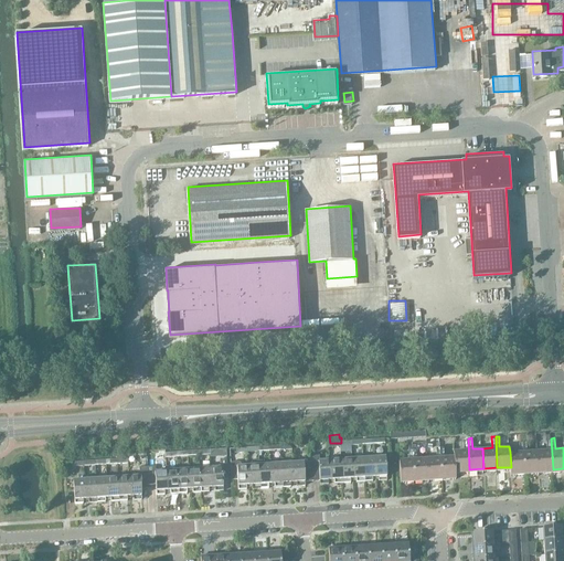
[(455,455),(456,470),(469,469),(468,438),(464,438),(465,448),(455,450),(455,455)]
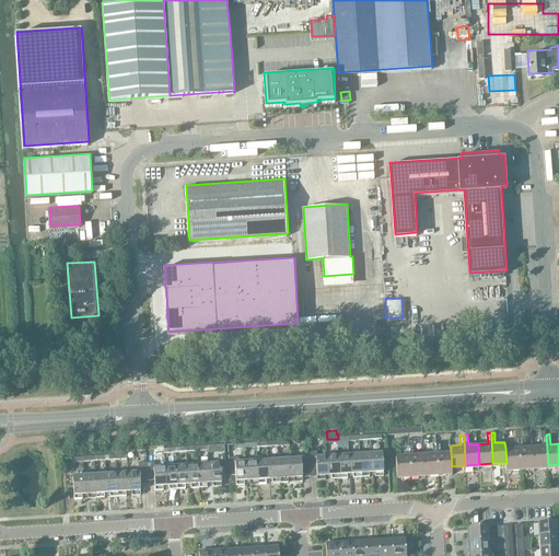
[(544,444),(533,446),(534,466),(548,465),(546,435),(543,435),(544,444)]
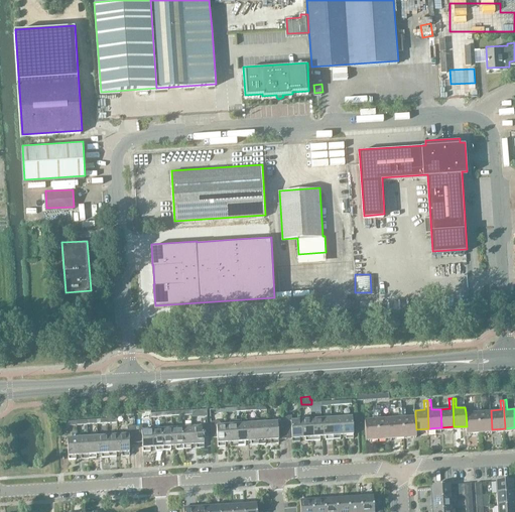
[(476,411),(466,412),(467,426),(467,431),(480,430),(478,401),(475,402),(476,411)]
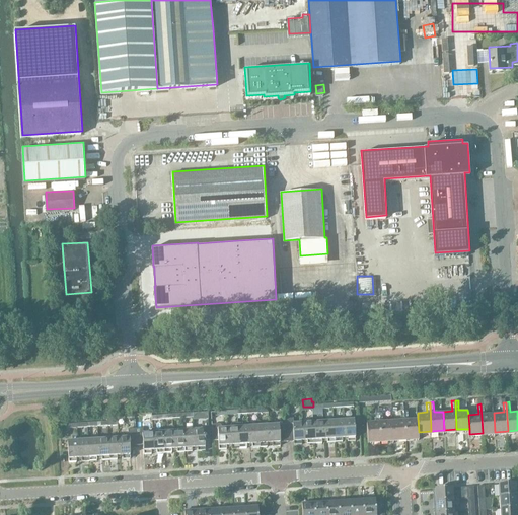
[(484,403),(481,403),(483,433),(495,432),(494,413),(485,413),(484,403)]
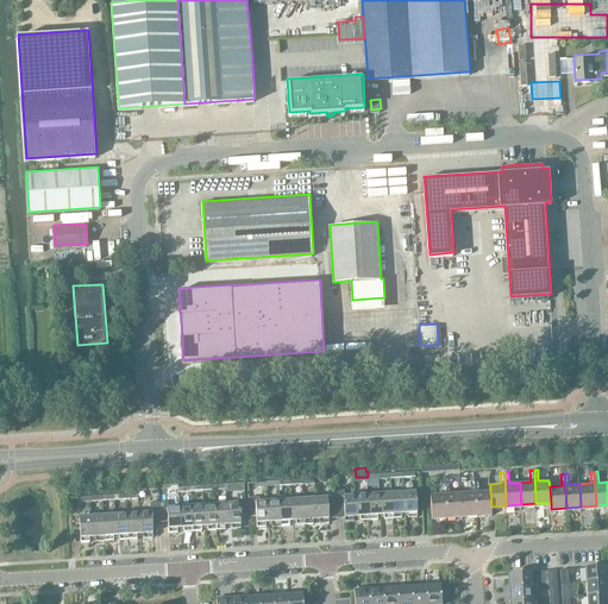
[(472,491),(462,492),(462,515),(477,514),(475,479),(471,479),(472,491)]
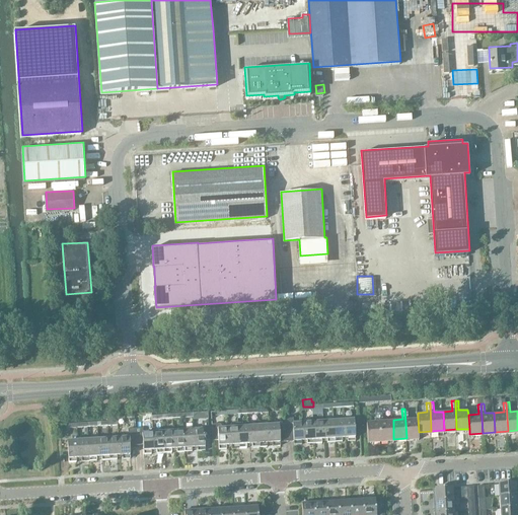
[(409,409),(404,409),(407,438),(419,437),(419,432),(418,418),(409,419),(409,409)]
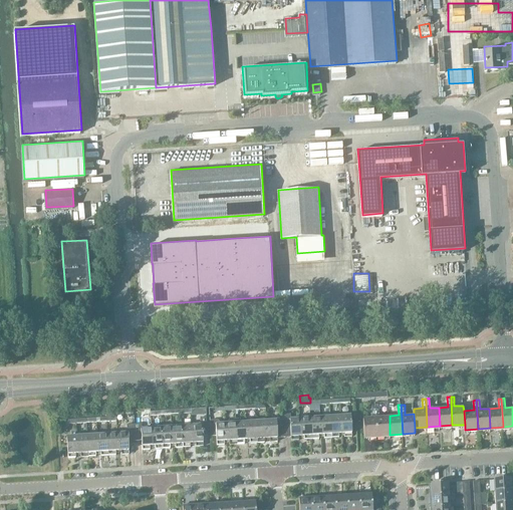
[(379,406),(376,407),(377,435),(390,435),(390,416),(379,416),(379,406)]
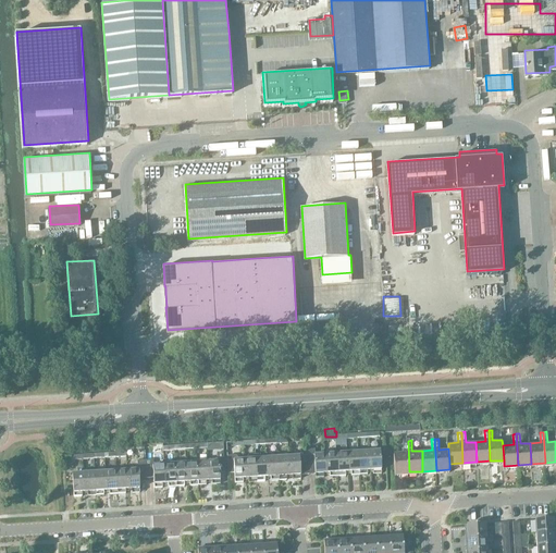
[(409,471),(408,441),(404,441),(405,451),(394,452),(396,472),(409,471)]
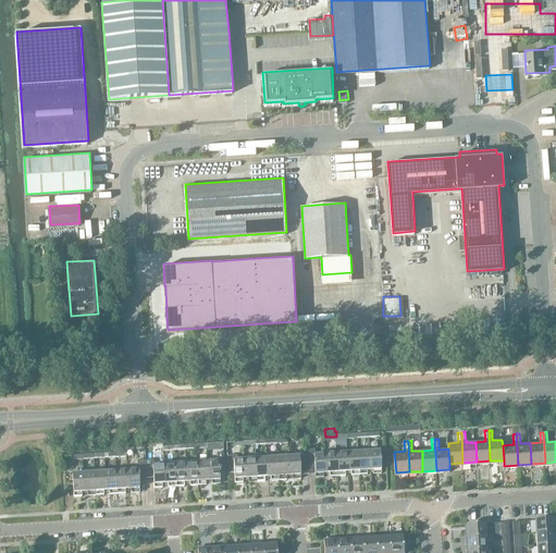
[(370,447),(363,447),(363,446),(361,444),(359,444),(359,449),(360,471),(369,471),(369,469),(371,468),(370,447)]
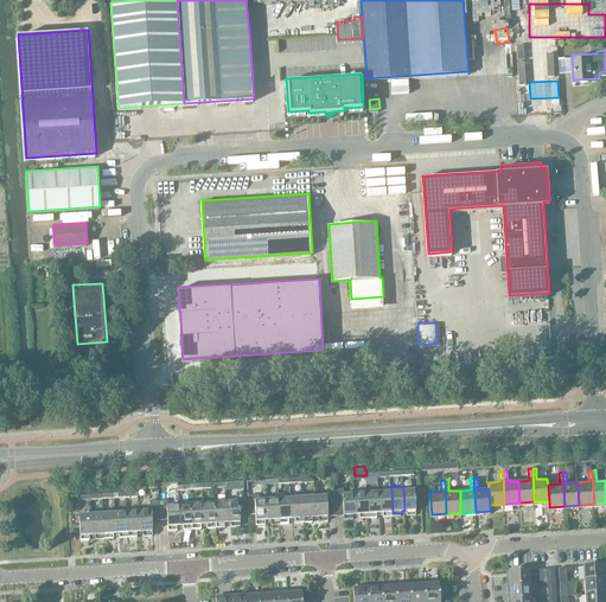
[(344,485),(336,486),(336,492),(337,505),(337,512),(345,512),(345,517),(355,516),(355,513),(357,513),(356,491),(344,491),(344,485)]
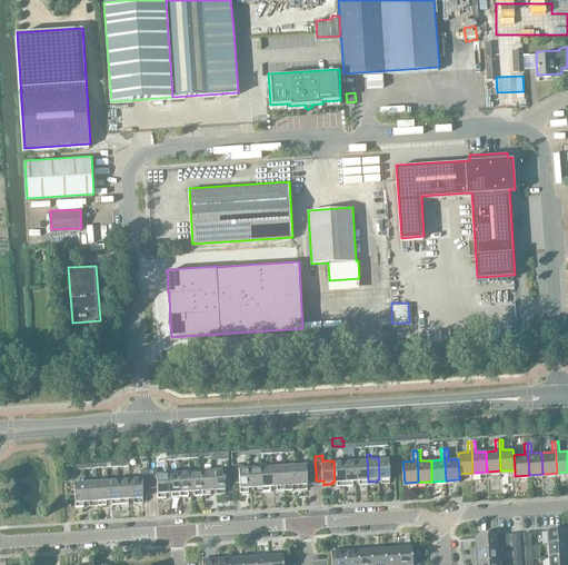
[(338,484),(346,483),(345,459),(344,456),(341,456),(339,458),(339,459),(334,461),(335,482),(338,482),(338,484)]
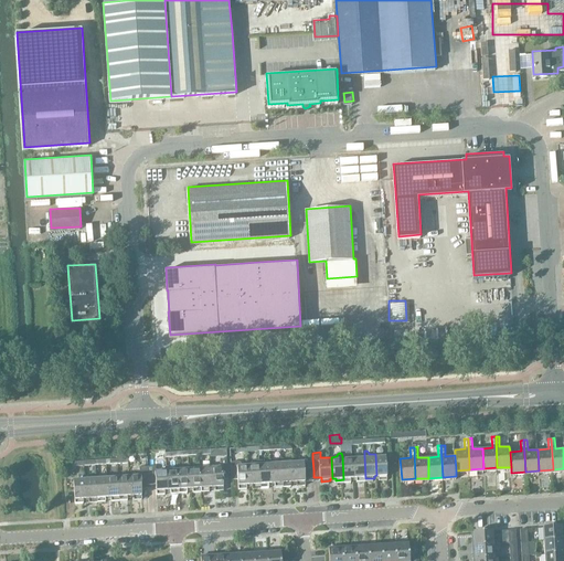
[(386,453),(375,454),(376,475),(380,475),(380,477),(387,477),(386,453)]
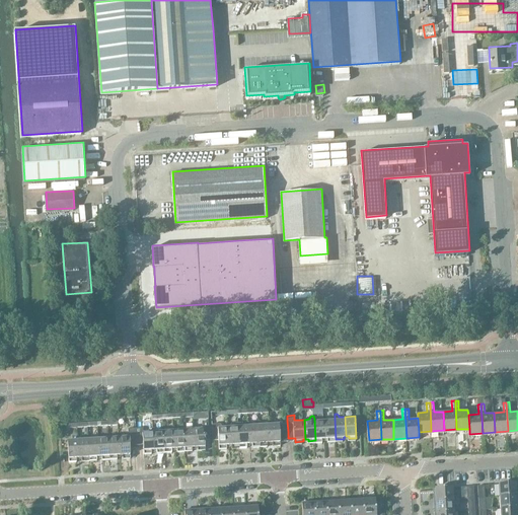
[(203,427),(195,427),(196,446),(199,446),(199,448),(206,447),(206,437),(210,437),(208,418),(203,419),(203,427)]
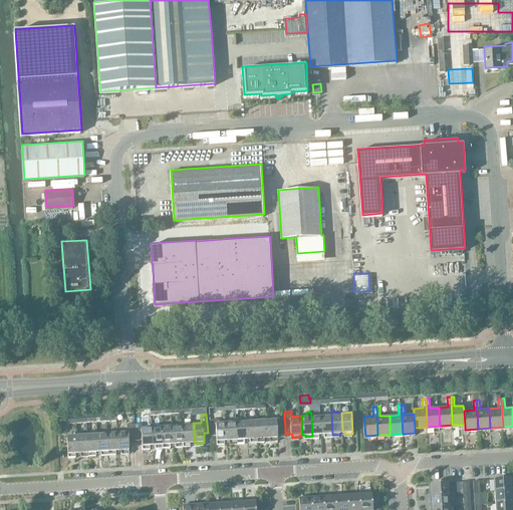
[(321,414),(311,415),(312,436),(320,436),(320,434),(322,434),(321,414)]
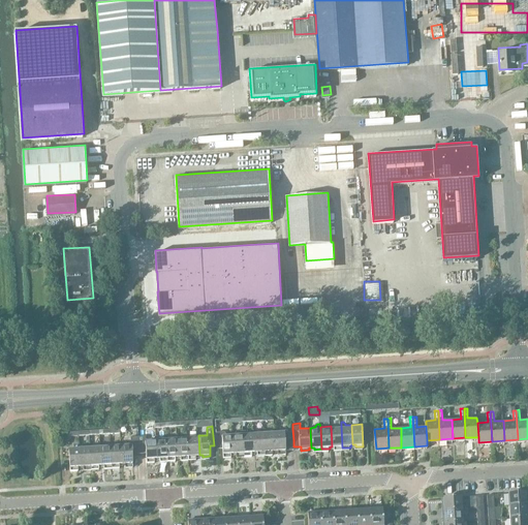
[(341,426),(331,426),(332,446),(335,446),(335,448),(342,448),(341,426)]
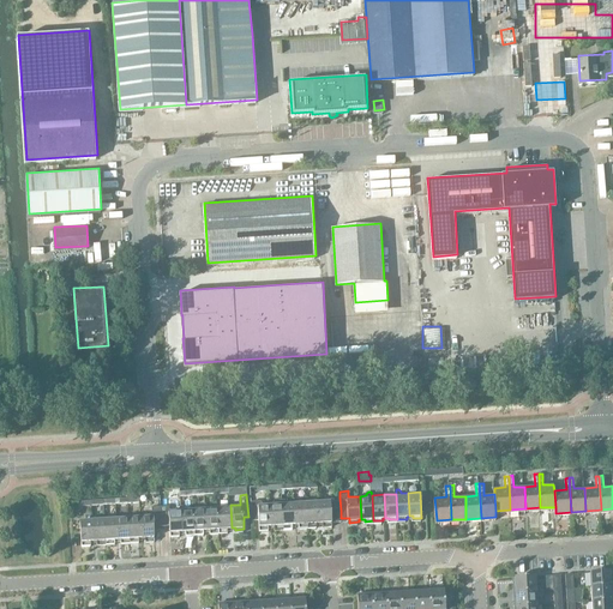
[(284,526),(283,496),(280,496),(277,499),(278,501),(271,502),(272,525),(276,525),(276,528),(284,526)]
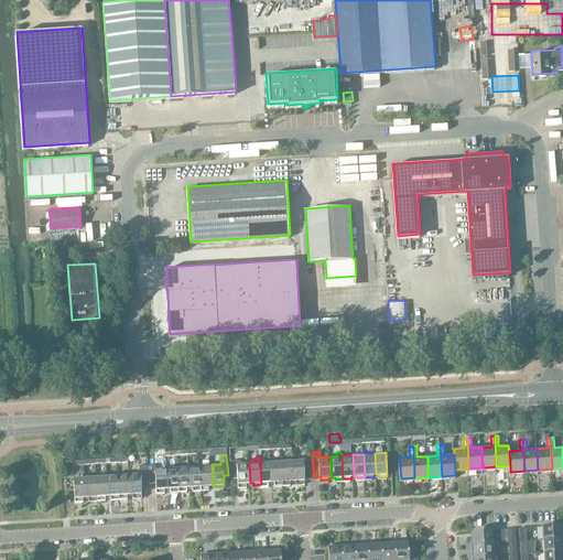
[(260,456),(261,484),(270,484),(270,482),(272,482),(271,460),(264,461),(263,458),(262,456),(260,456)]
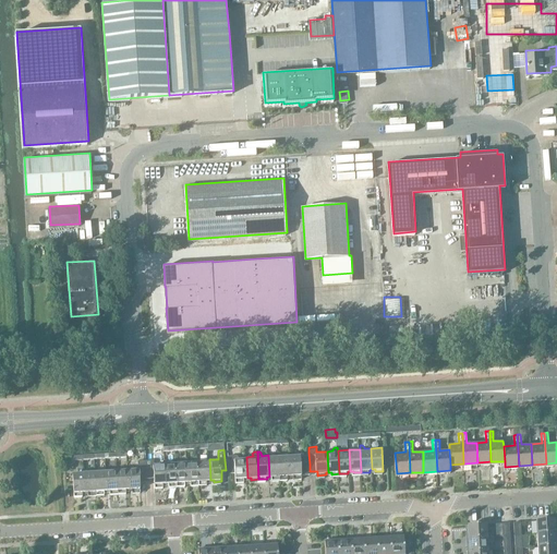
[(229,453),(229,458),(230,470),(235,470),(237,480),(245,480),(245,478),(247,478),(246,457),(239,457),(239,455),(237,453),(229,453)]
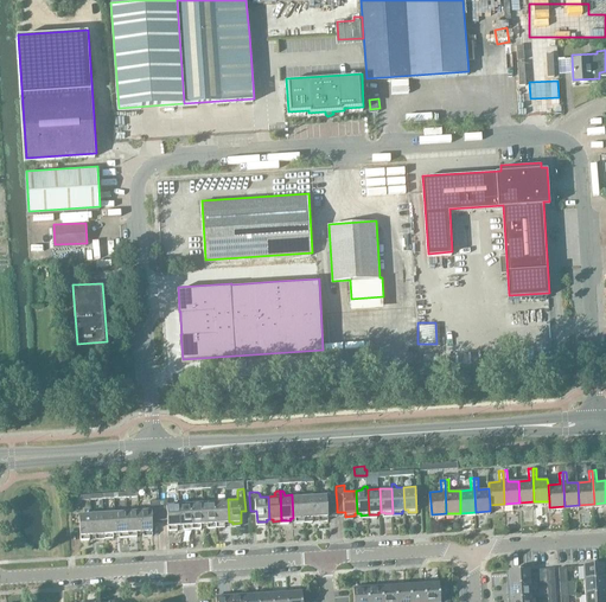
[(337,505),(336,492),(316,493),(317,516),(320,516),(320,518),(330,518),(329,513),(337,512),(337,505)]
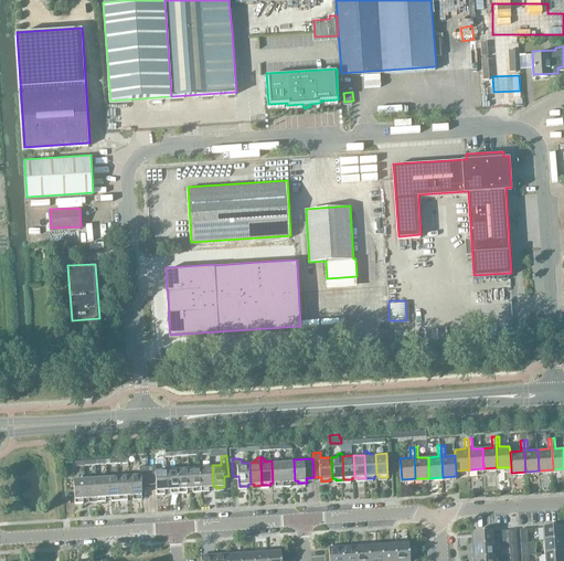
[(294,459),(283,461),(284,484),(293,483),(293,480),(295,480),(294,459)]
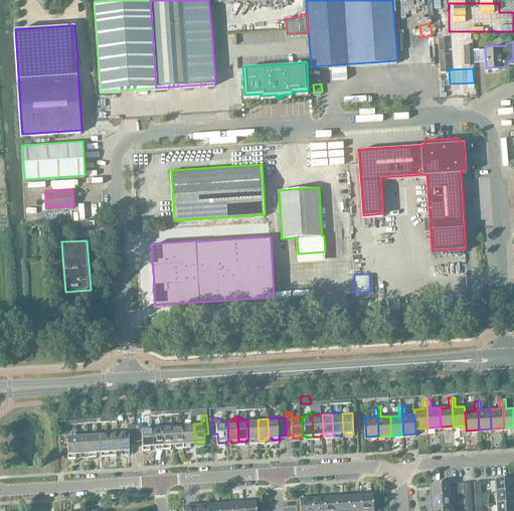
[(258,419),(247,419),(248,440),(251,439),(251,441),(259,441),(258,419)]
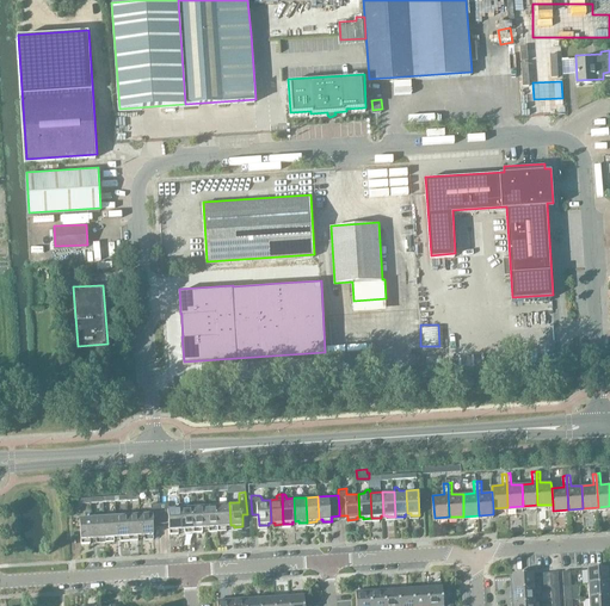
[(161,520),(161,507),(160,500),(152,501),(153,506),(149,506),(148,508),(148,511),(141,512),(142,535),(146,535),(146,537),(155,536),(154,520),(161,520)]
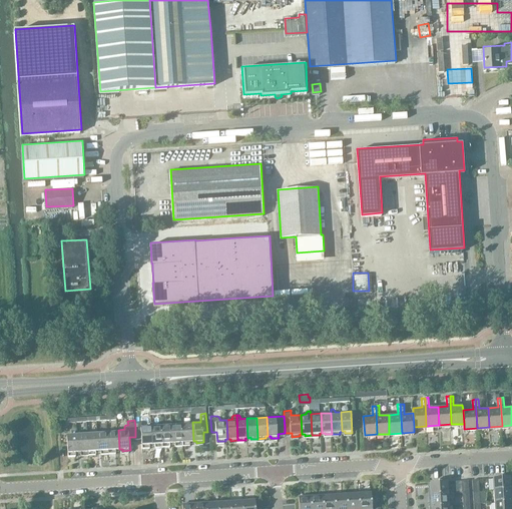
[(134,420),(135,426),(135,437),(142,437),(143,446),(151,446),(150,444),(153,444),(152,425),(142,425),(142,420),(134,420)]
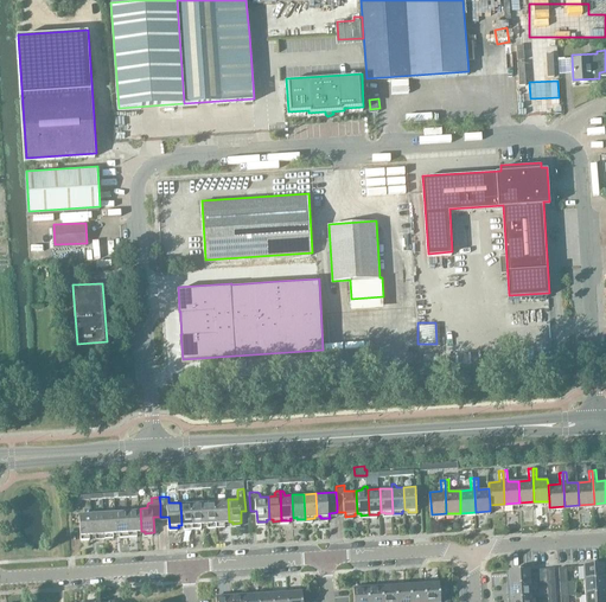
[(228,499),(216,500),(217,525),(227,524),(227,522),(229,522),(228,499)]
